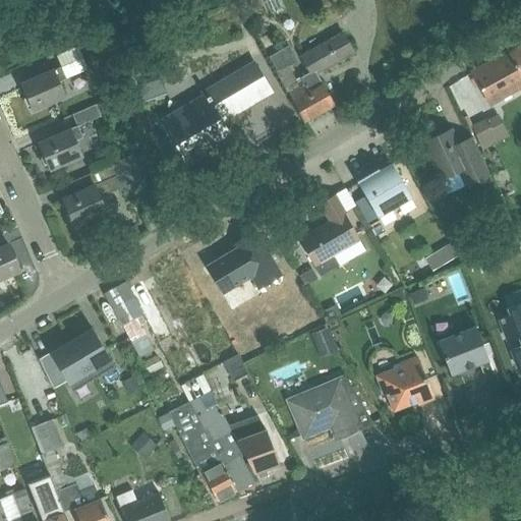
[(111,26),(100,31),(104,42),(115,38),(111,26)]
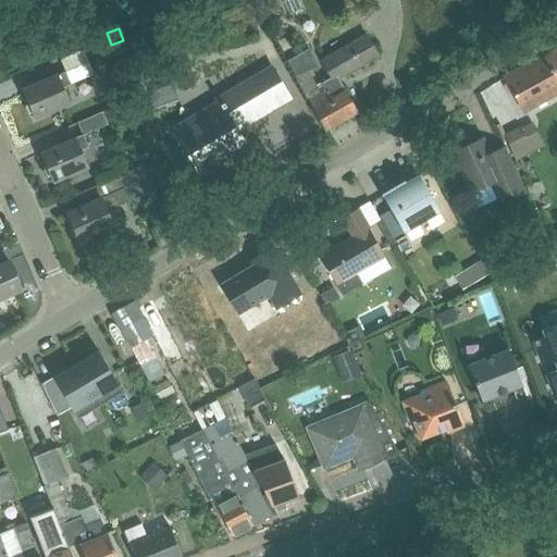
[(322,62),(332,78),(338,78),(378,56),(367,36),(322,62)]
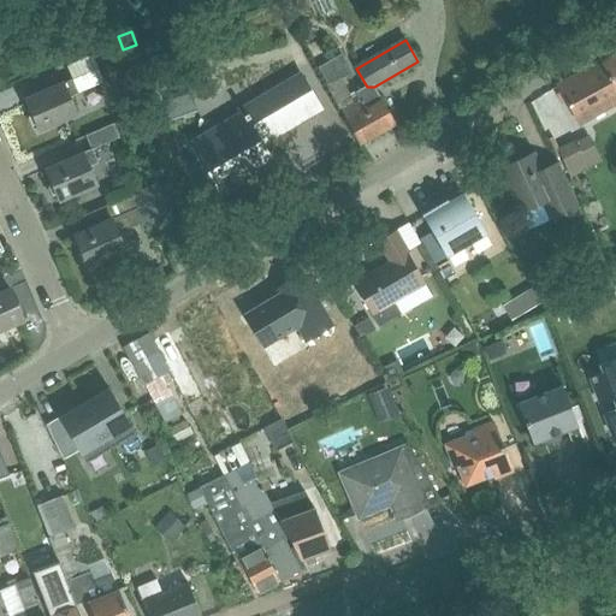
[(67,98),(77,93),(77,94),(104,83),(92,55),(71,64),(76,77),(25,100),(39,131),(76,114),(67,98)]
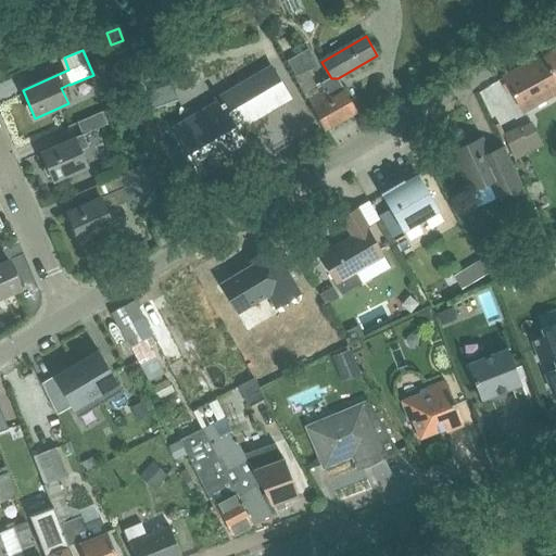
[(297,58),(287,63),(292,72),(297,79),(306,74),(317,68),(307,51),(297,58)]
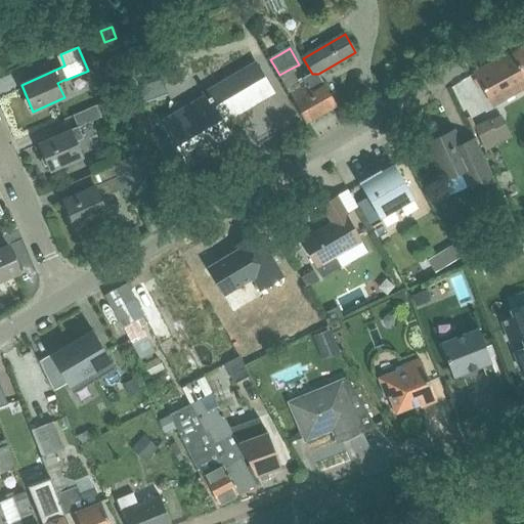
[(487,107),(523,87),(523,77),(510,53),(469,76),(487,107)]
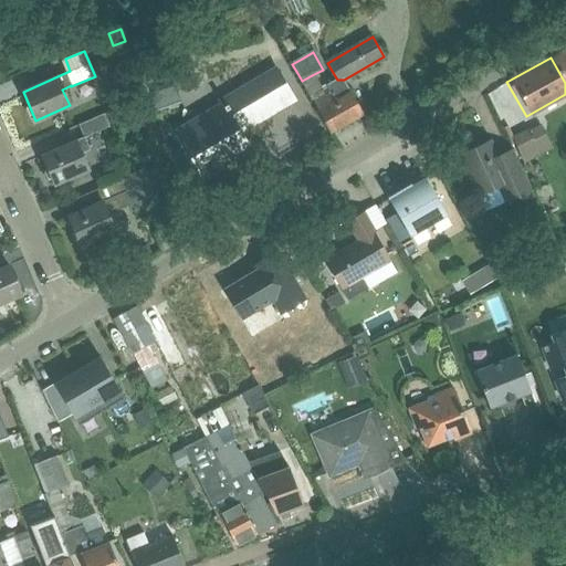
[(291,100),(293,97),(283,81),(276,69),(272,71),(220,102),(222,105),(176,132),(200,174),(232,156),(230,153),(239,147),(241,150),(249,146),(239,129),(280,106),(279,105),(290,98),(291,100)]
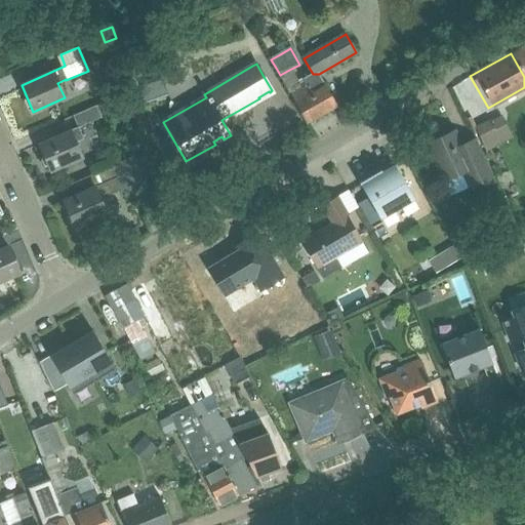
[(299,88),(290,94),(308,123),(337,107),(319,74),(313,74),(303,79),(306,85),(299,88)]
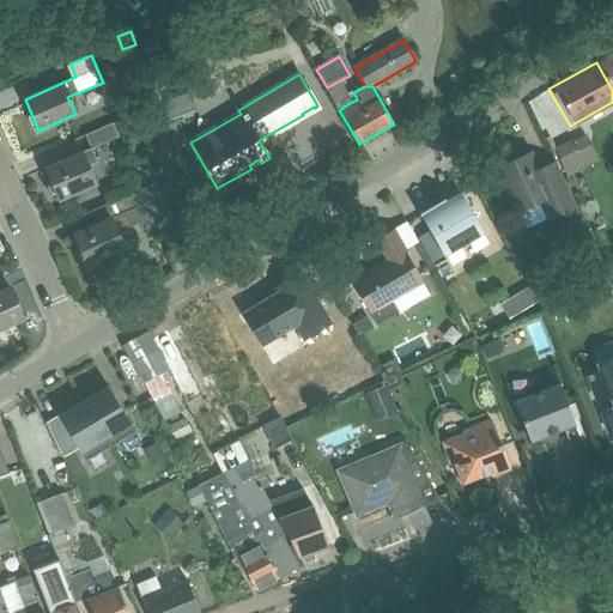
[(178,98),(163,104),(168,121),(184,115),(178,98)]
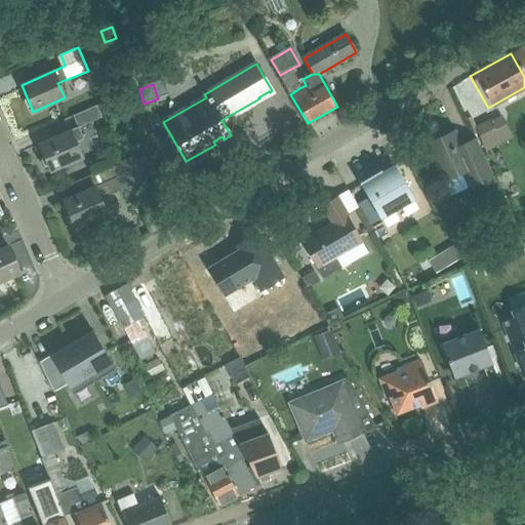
[(84,139),(79,128),(103,118),(98,105),(73,116),(77,128),(39,145),(50,171),(83,157),(77,143),(84,139)]
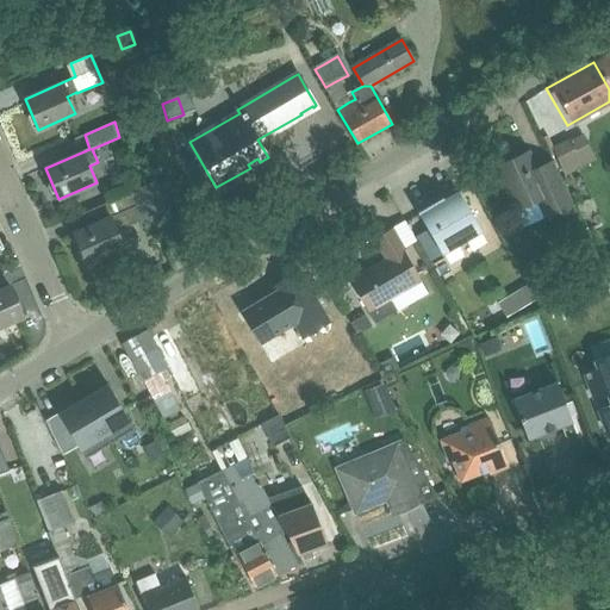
[(577,126),(547,141),(561,174),(592,160),(577,126)]
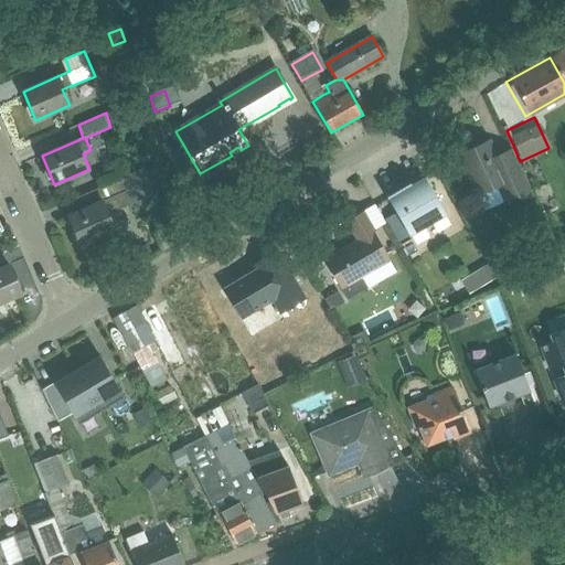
[(503,210),(532,195),(501,134),(452,158),(476,203),(496,193),(503,210)]
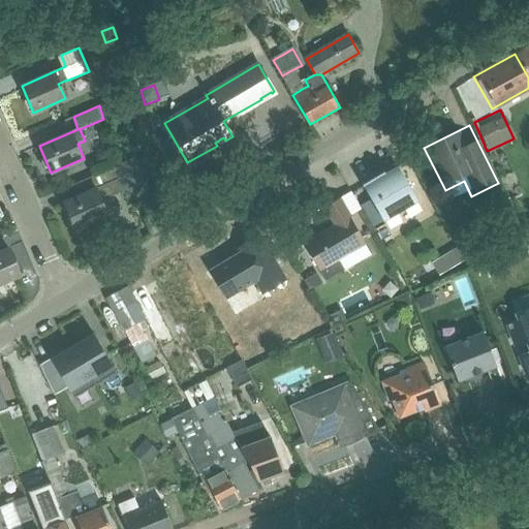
[(101,200),(109,197),(132,187),(142,206),(155,198),(141,168),(122,177),(117,165),(113,167),(94,176),(98,187),(63,203),(75,229),(107,216),(101,200)]
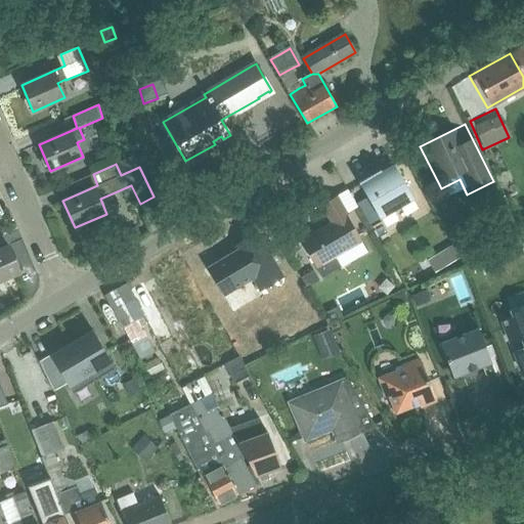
[(375,221),(410,202),(391,167),(355,187),(375,221)]
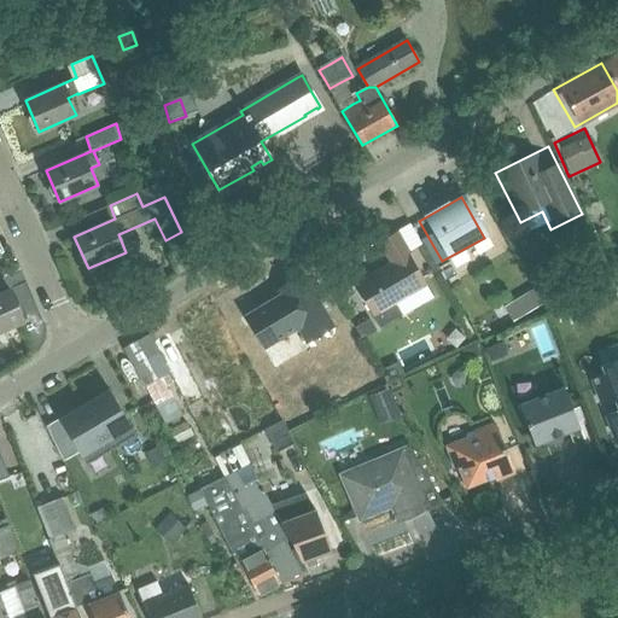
[(372,320),(426,290),(392,232),(373,243),(386,264),(353,285),(372,320)]
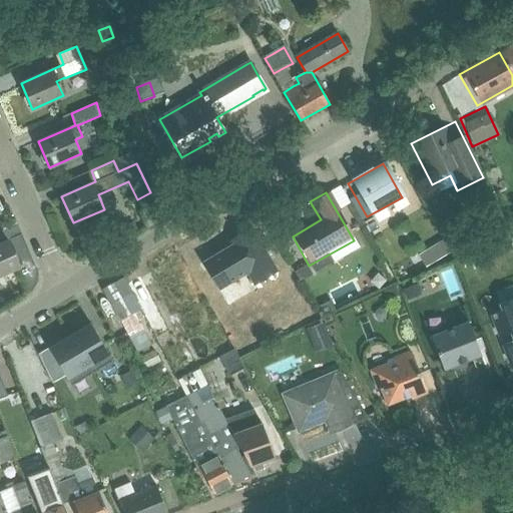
[(119,241),(138,231),(133,222),(114,232),(119,241)]
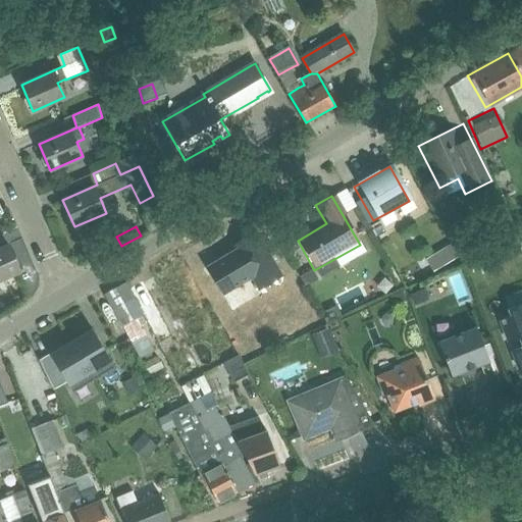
[(448,244),(423,257),(431,271),(456,257),(448,244)]
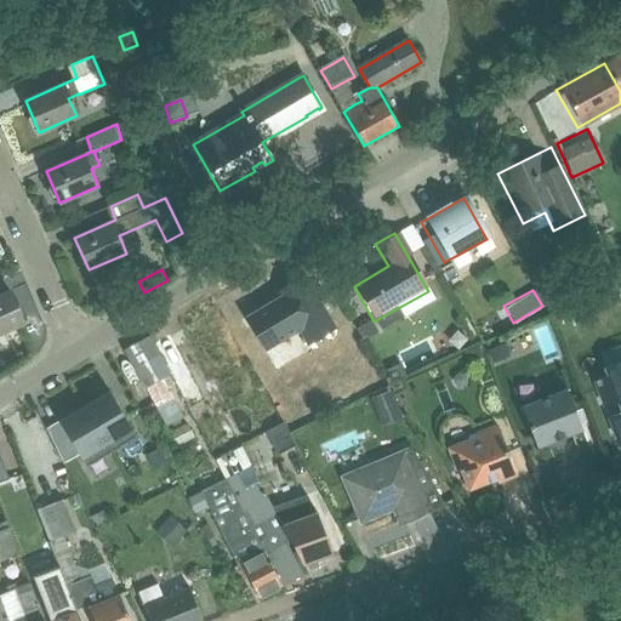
[(0,334),(24,324),(10,291),(0,296),(0,334)]
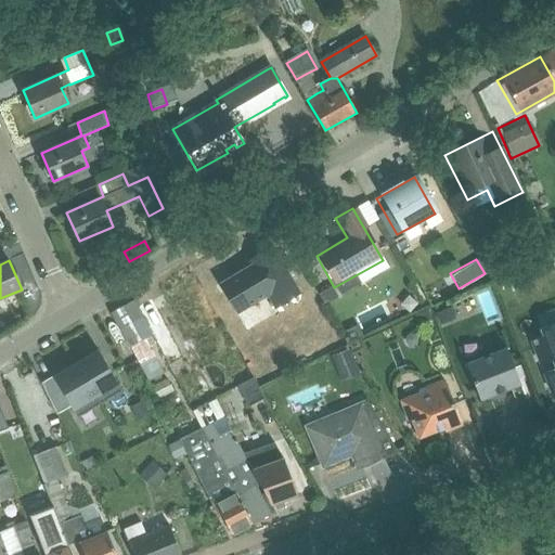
[(242,326),(298,300),(281,261),(223,287),(242,326)]
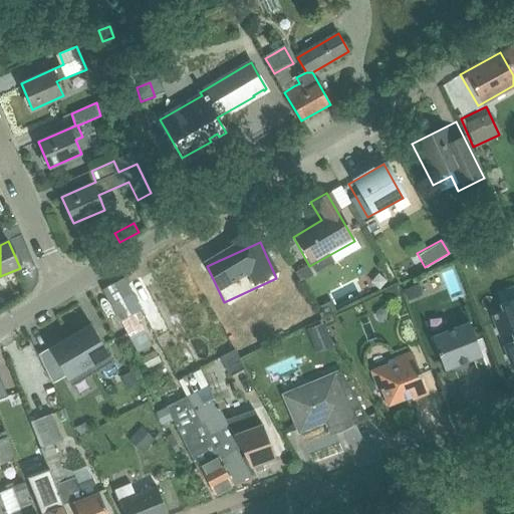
[(155,345),(120,276),(100,286),(135,355),(155,345)]
